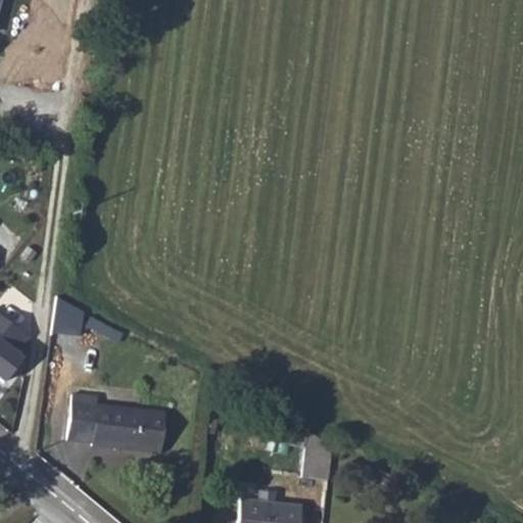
[(56,298),(52,333),(81,335),(84,326),(121,342),(125,334),(56,298)]
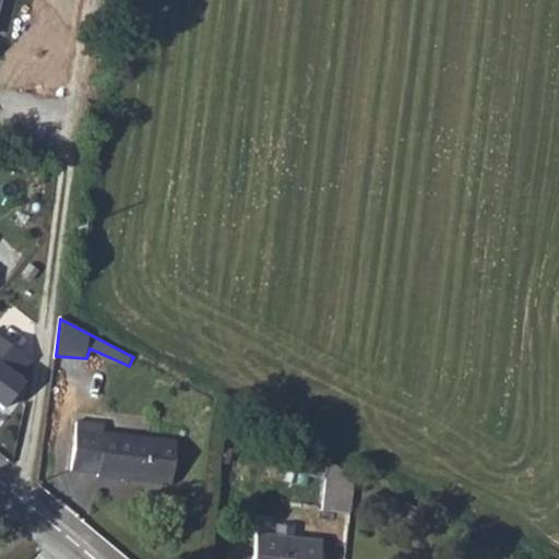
[(0,408),(3,412),(25,382),(0,365),(13,346),(0,335),(0,408)]
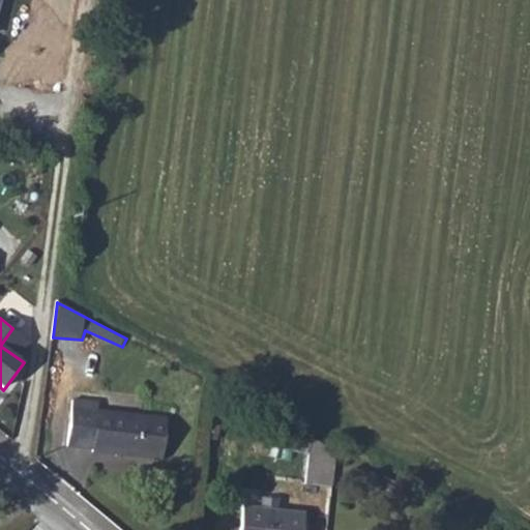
[(67,446),(93,449),(96,415),(71,412),(67,446)]
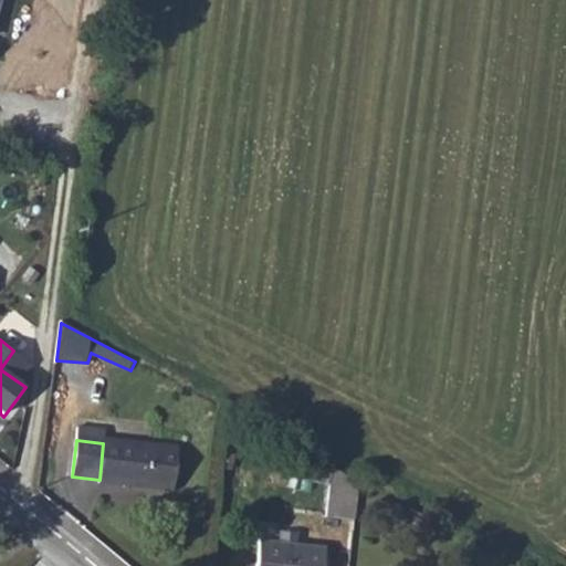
[(103,443),(100,480),(100,483),(174,490),(178,447),(103,440),(103,443)]
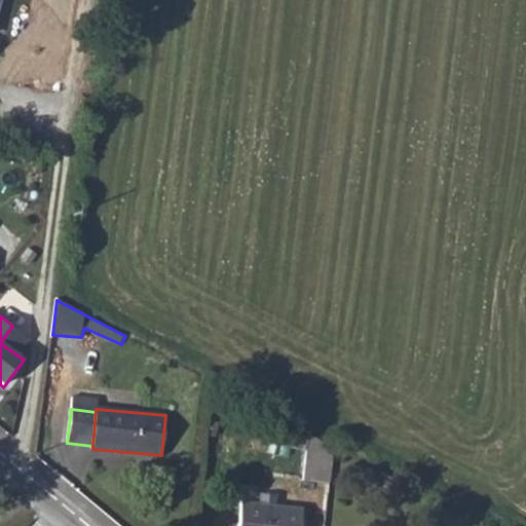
[(317,482),(341,484),(344,446),(318,433),(317,482)]
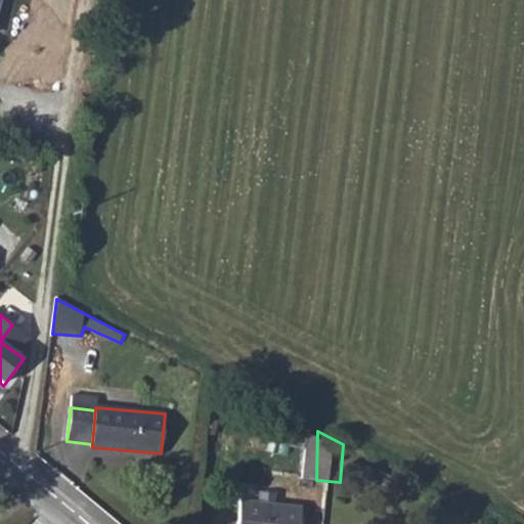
[(299,523),(301,506),(239,499),(236,523),(299,523)]
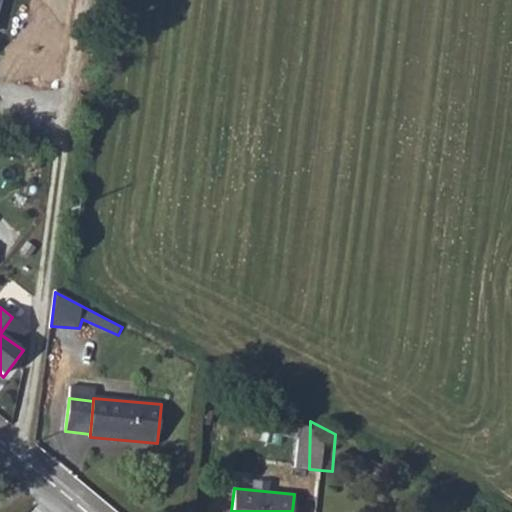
All buildings are outlined.
